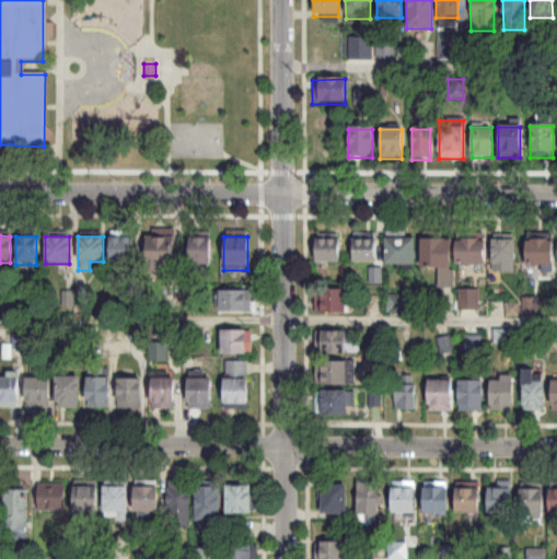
[(135,268),(135,237),(109,237),(109,268),(135,268)]
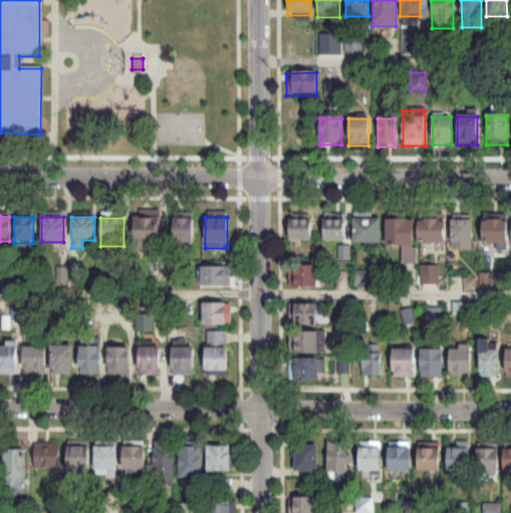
[(159,247),(159,218),(135,218),(135,247),(159,247)]
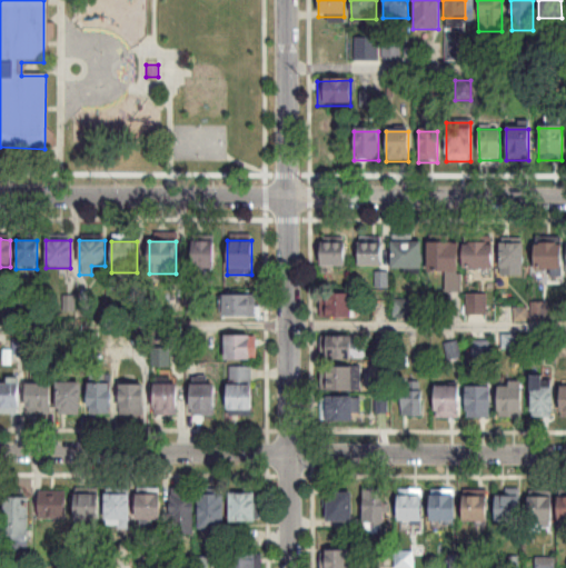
[(214,241),(192,241),(192,269),(214,269),(214,241)]
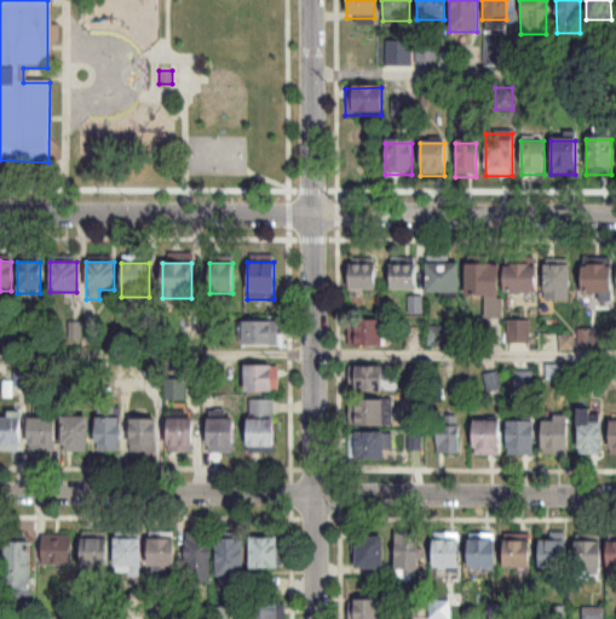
[(458,293),(458,263),(425,263),(425,293),(458,293)]
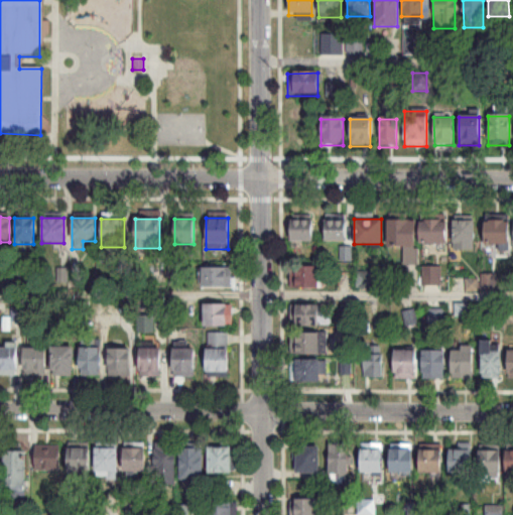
[(312,242),(312,220),(290,220),(290,242),(312,242)]
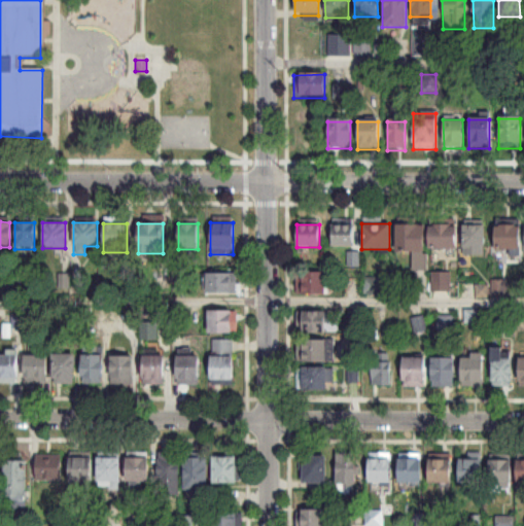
[(395,251),(424,251),(424,224),(395,224),(395,251)]
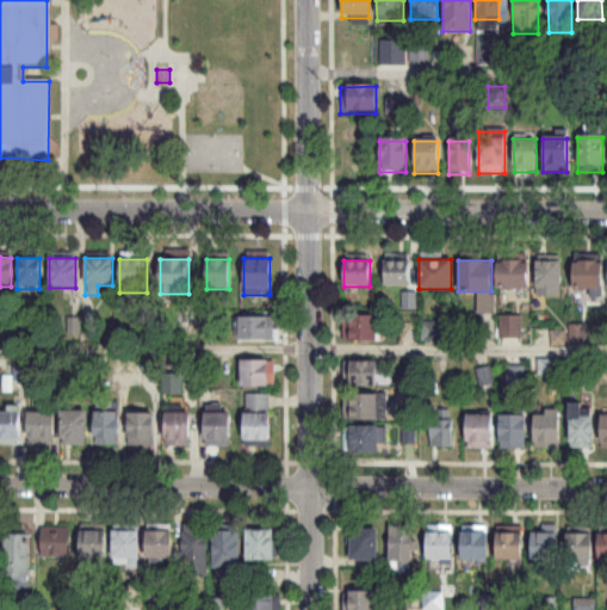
[(602,260),(573,260),(573,289),(602,289),(602,260)]
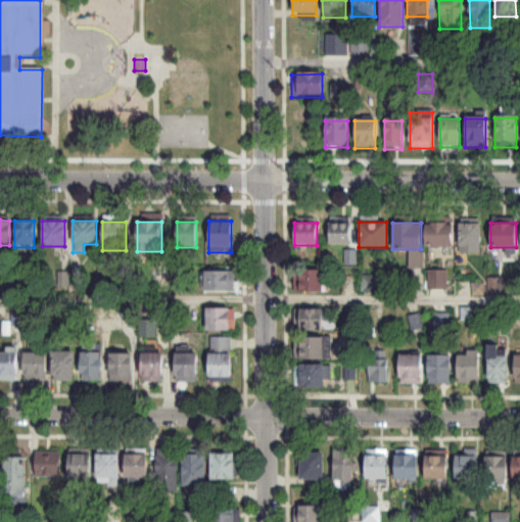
[(350,245),(350,224),(328,224),(328,245),(350,245)]
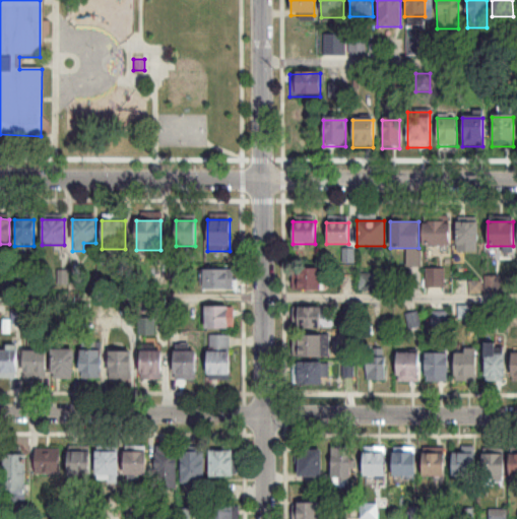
[(423,247),(449,247),(449,222),(423,222),(423,247)]
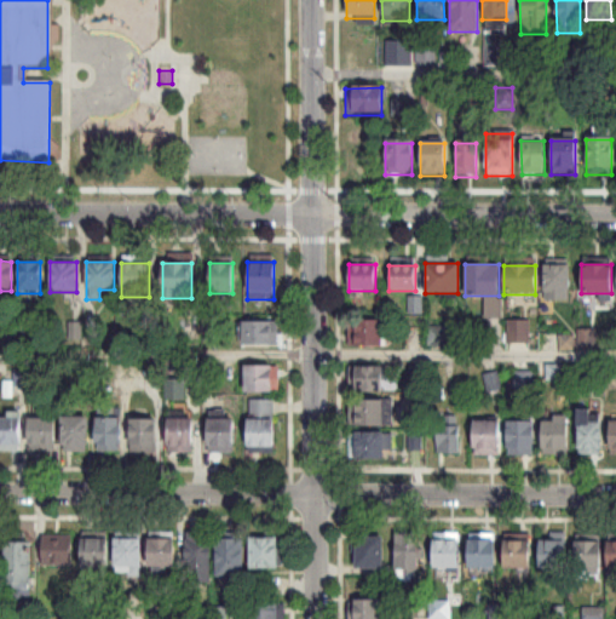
[(568,301),(568,265),(542,265),(542,301),(568,301)]
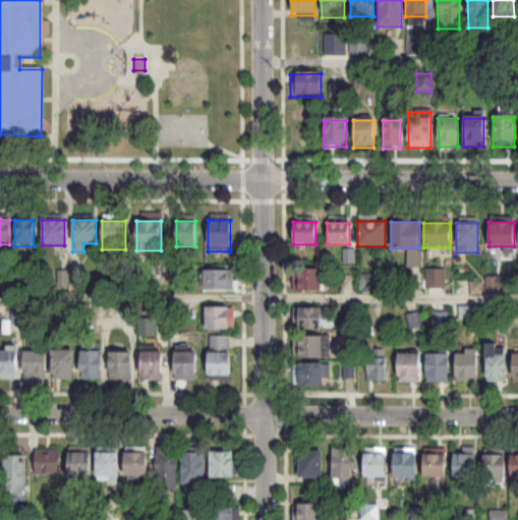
[(322,269),(293,269),(293,291),(322,291),(322,269)]
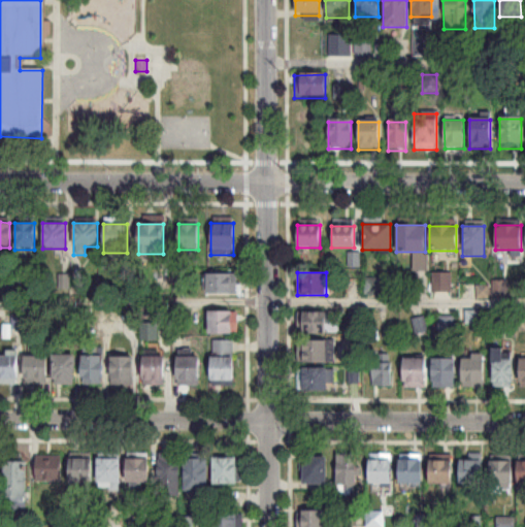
[(235,273),(206,273),(206,294),(235,294),(235,273)]
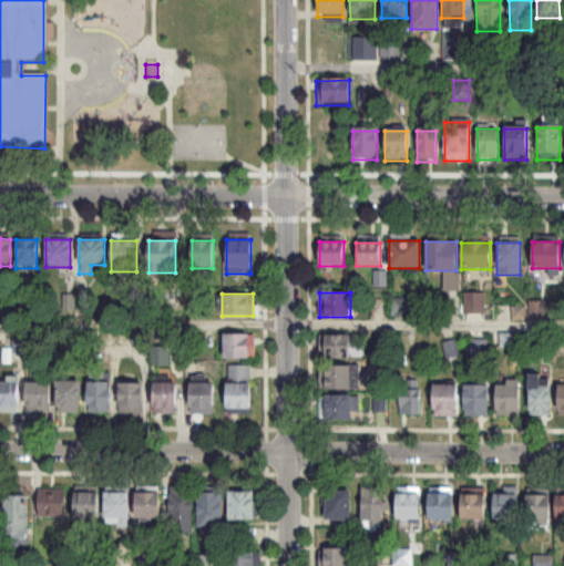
[(223,359),(253,359),(253,333),(223,333),(223,359)]
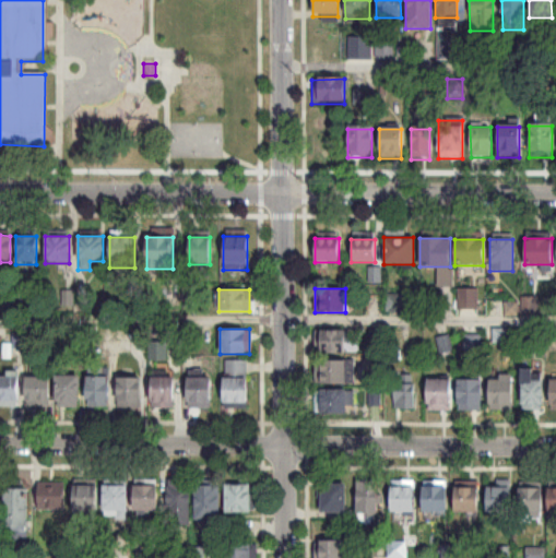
[(345,353),(345,330),(318,330),(318,353),(345,353)]
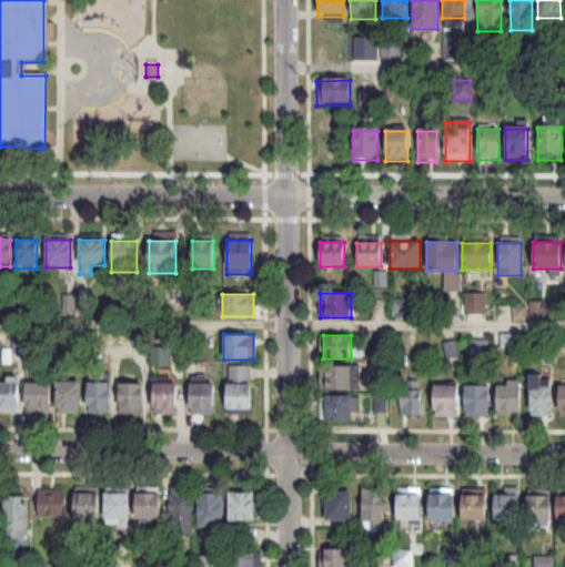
[(250,415),(250,366),(225,366),(225,415),(250,415)]
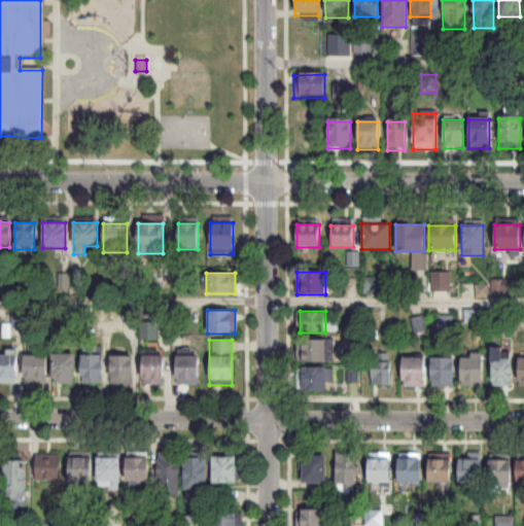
[(325,361),(325,340),(294,340),(294,361),(325,361)]
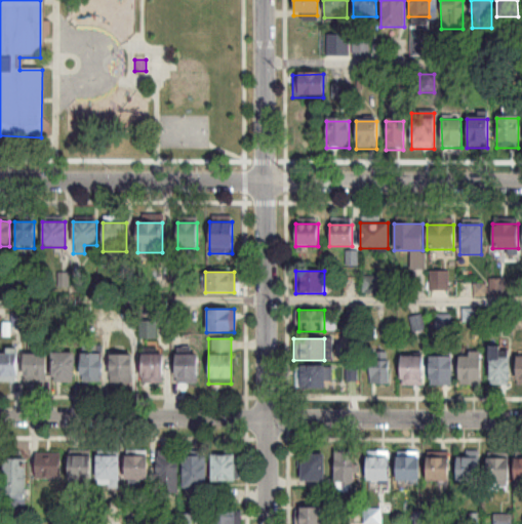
[(488,386),(509,386),(509,347),(488,347),(488,386)]
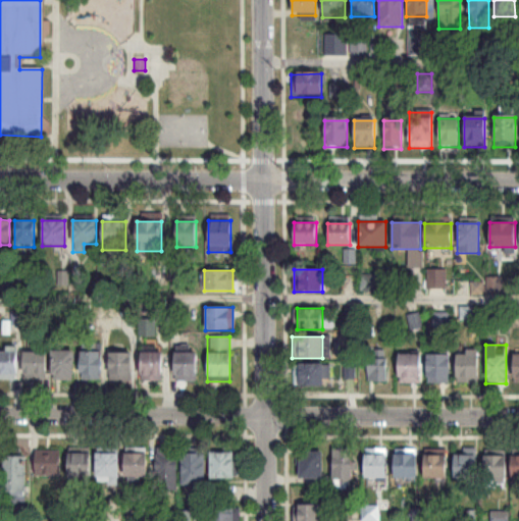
[(0,378),(15,379),(15,348),(0,348),(0,378)]
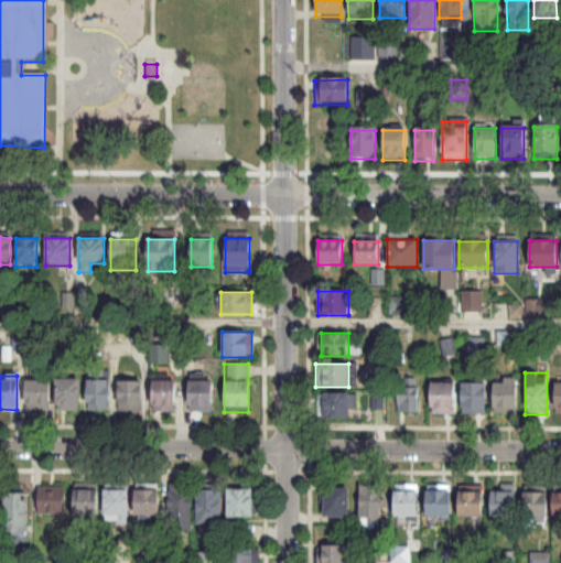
[(54,410),(78,410),(78,379),(54,379),(54,410)]
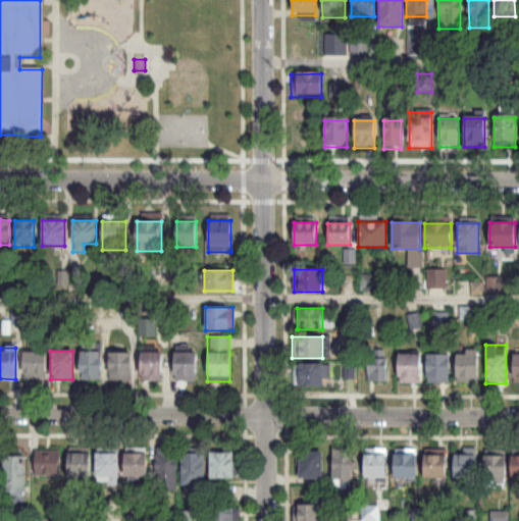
[(80,379),(101,379),(101,351),(80,351),(80,379)]
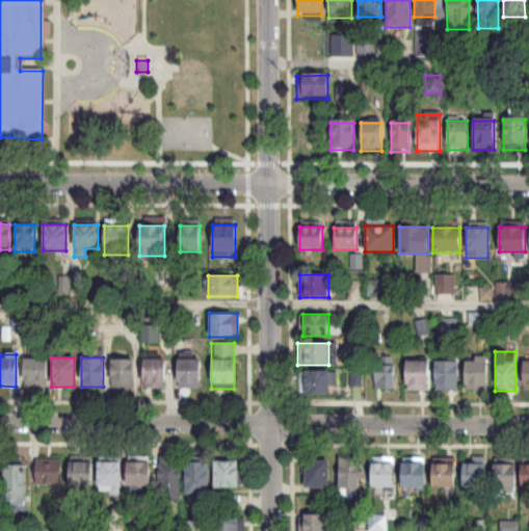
[(46,359),(23,359),(23,382),(46,382),(46,359)]
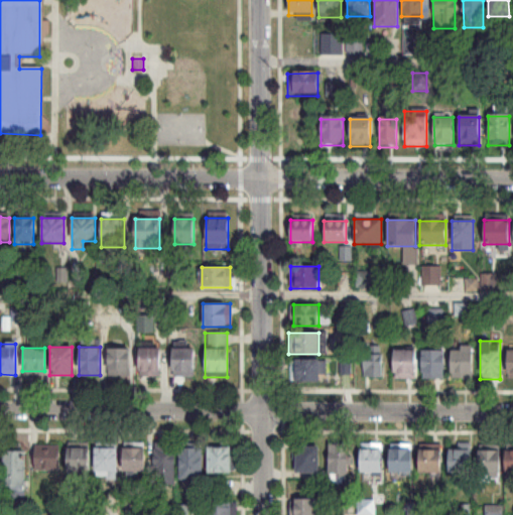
[(128,376),(128,348),(106,348),(106,376),(128,376)]
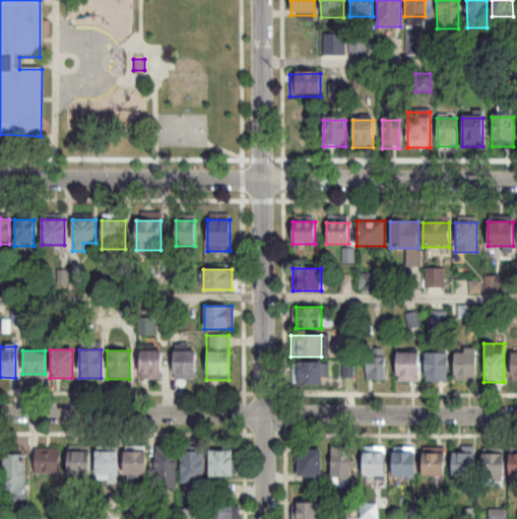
[(139,379),(159,379),(159,350),(139,350),(139,379)]
